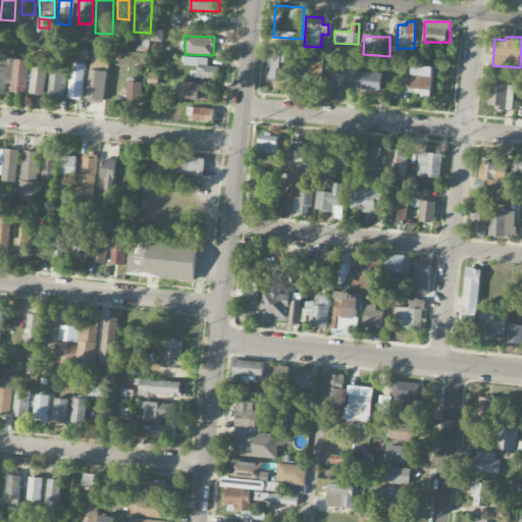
[(92,65),(107,65),(108,50),(92,49),(92,65)]
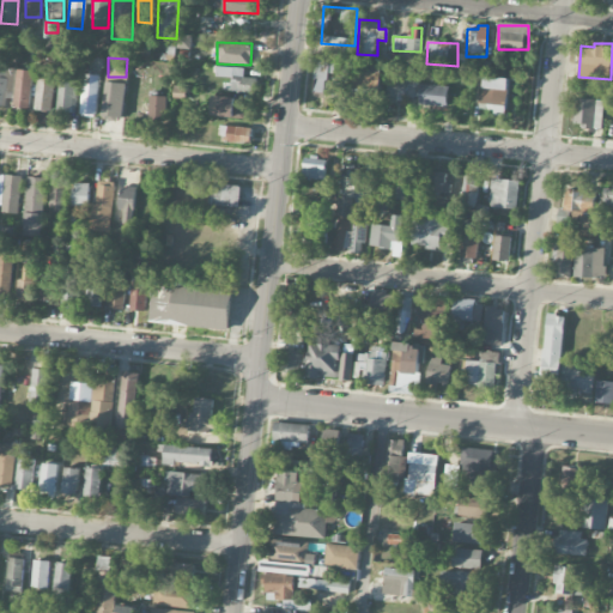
[(326,93),(327,74),(335,76),(335,61),(315,60),(314,93),(326,93)]
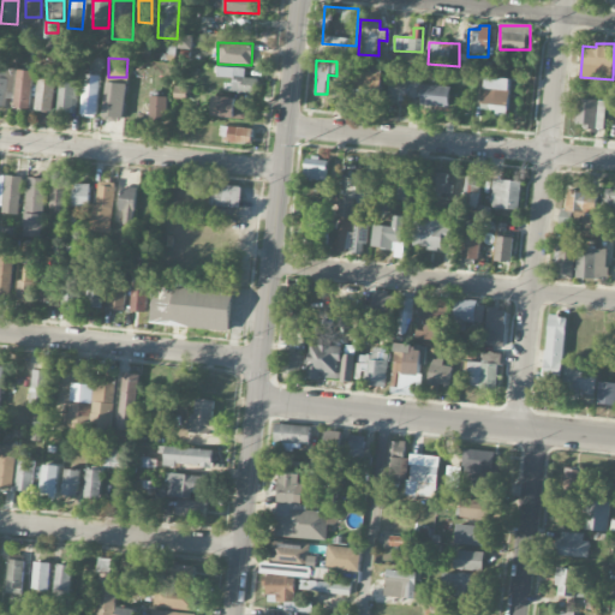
[(245,67),(218,67),(216,77),(233,77),(233,93),(257,94),(258,78),(245,78),(245,67)]
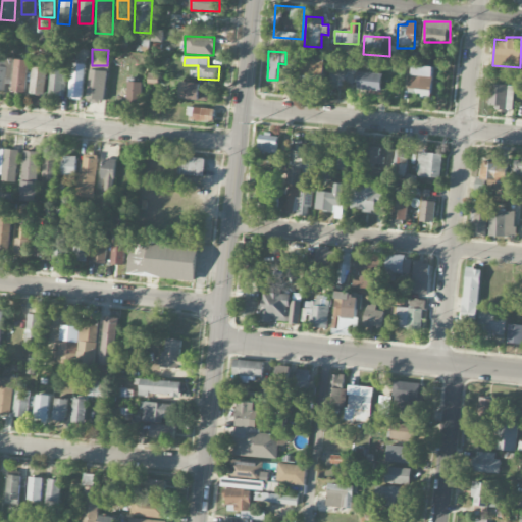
[(12,92),(27,92),(28,60),(13,59),(12,92)]
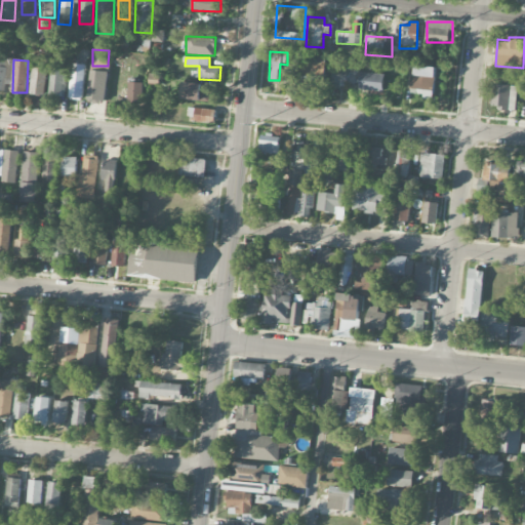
[(301,59),(300,76),(325,77),(326,61),(301,59)]
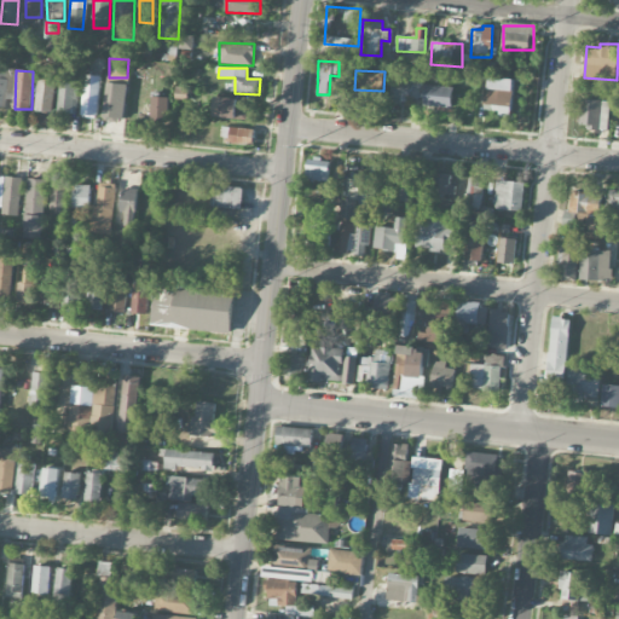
[(82,117),(98,117),(99,75),(84,75),(82,117)]
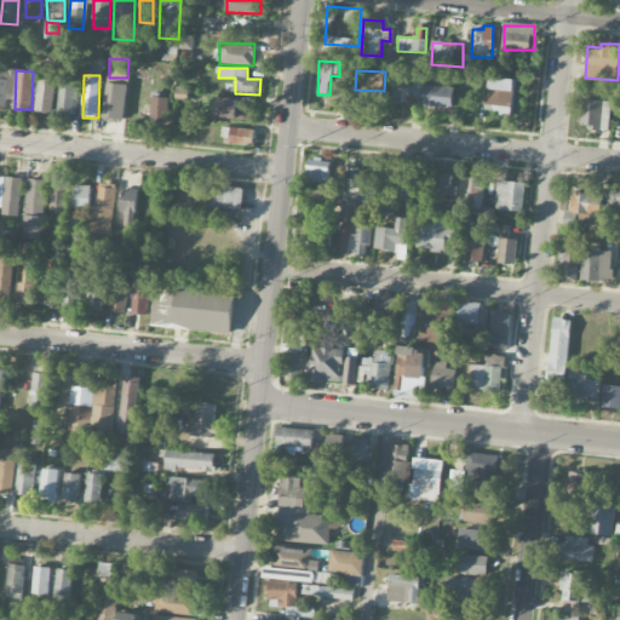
[(500,116),(512,118),(515,79),(488,78),(487,110),(500,110),(500,116)]
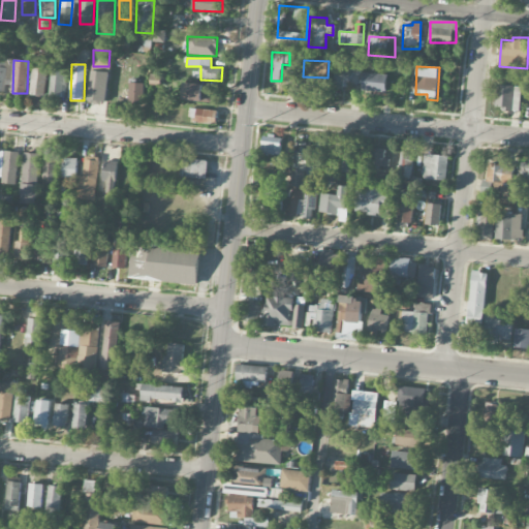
[(31,95),(45,96),(47,68),(32,68),(31,95)]
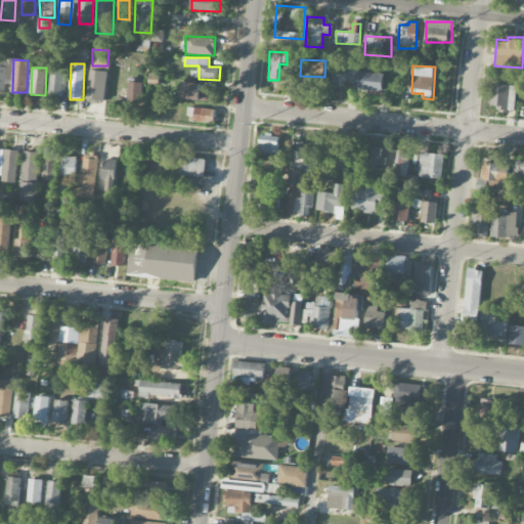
[(285,82),(293,82),(293,68),(285,68),(285,82)]
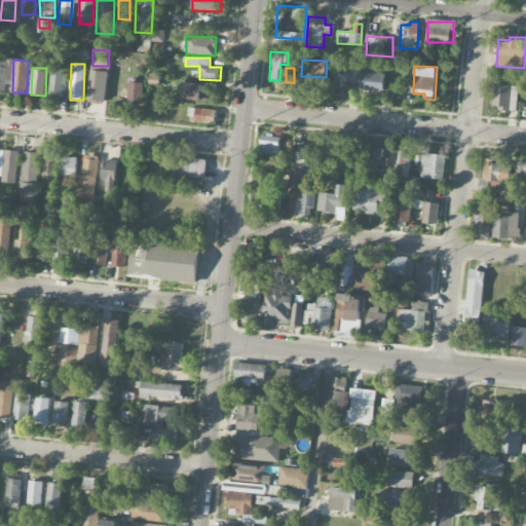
[(105,102),(109,72),(91,70),(87,99),(105,102)]
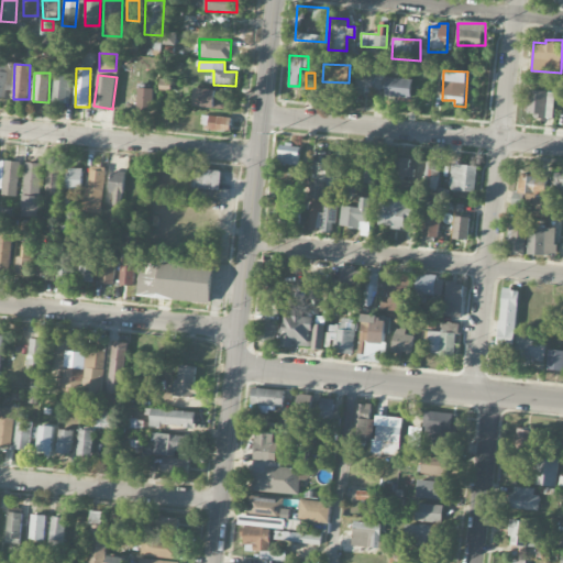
[(70,103),(72,76),(54,76),(54,103),(70,103)]
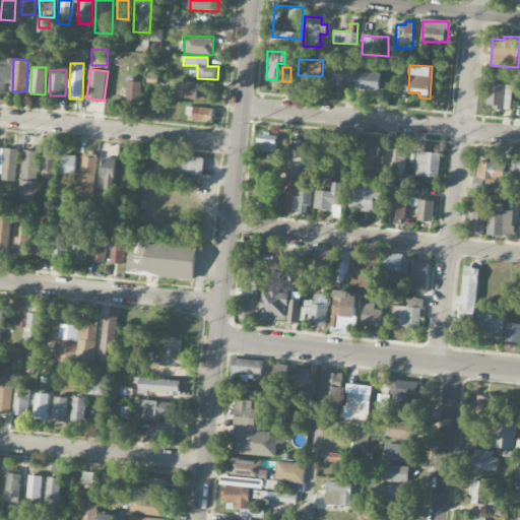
[(328,87),(338,87),(338,81),(346,82),(347,70),(329,70),(328,87)]
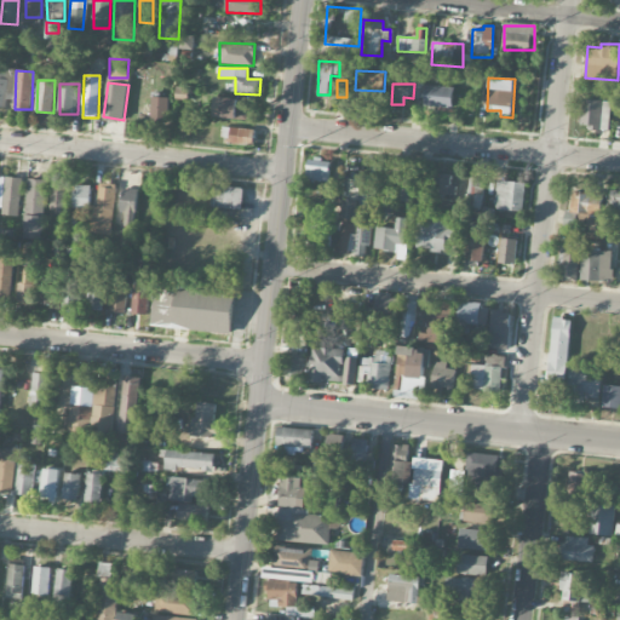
[(425,107),(453,108),(454,86),(426,86),(425,107)]
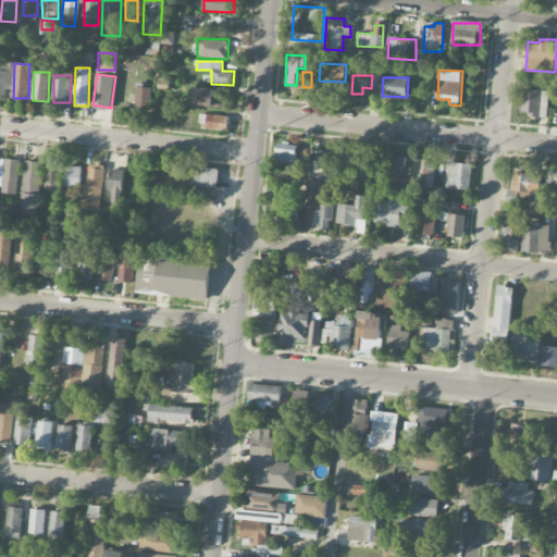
[(152,86),(136,85),(136,110),(151,110),(152,86)]
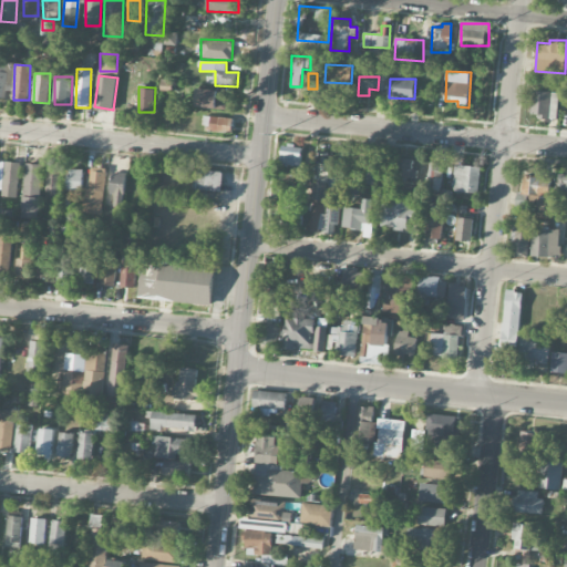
[(227,90),(195,89),(195,107),(227,109),(227,90)]
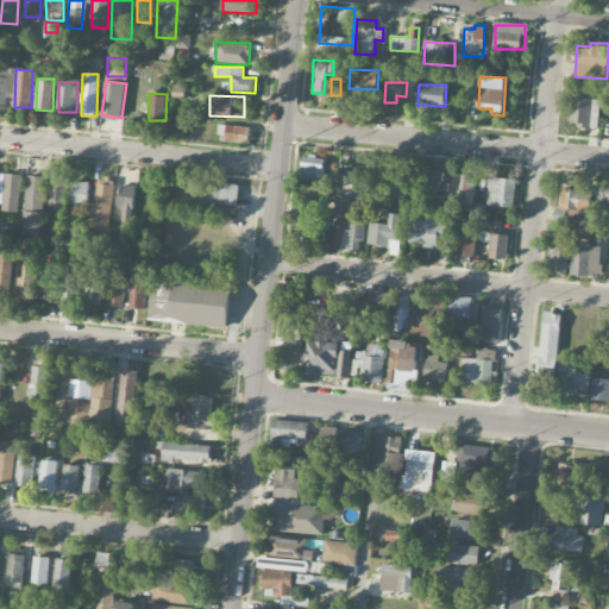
[(600,127),(601,99),(573,98),(572,126),(600,127)]
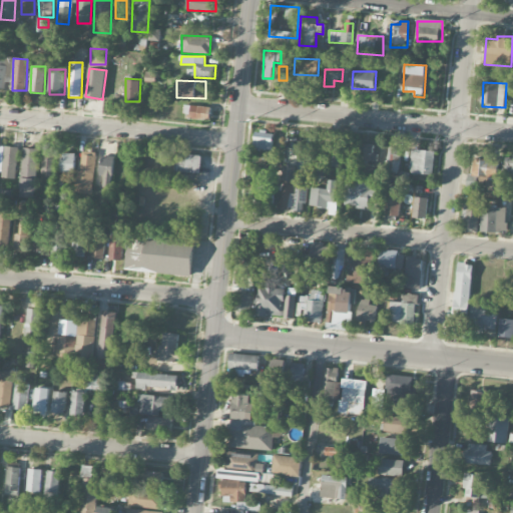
[(190,118),(210,119),(210,106),(191,105),(190,118)]
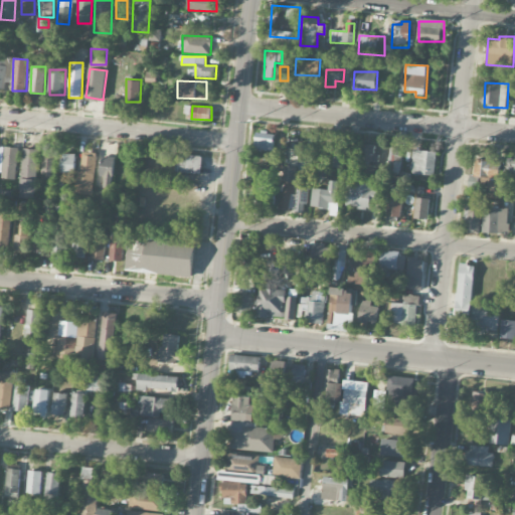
[(256,132),(254,149),(274,151),(276,134),(256,132)]
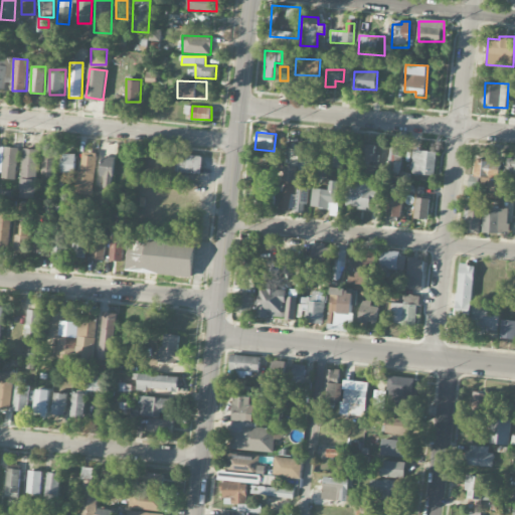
[(359,161),(374,162),(375,145),(360,144),(359,161)]
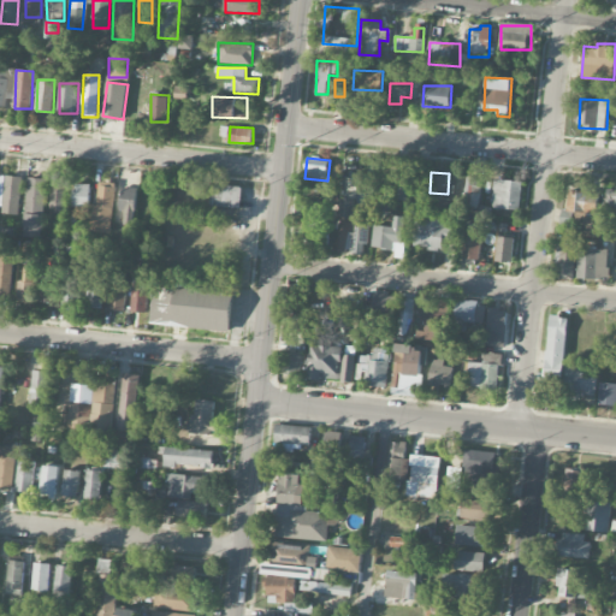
[(18,214),(23,177),(7,175),(1,212),(18,214)]
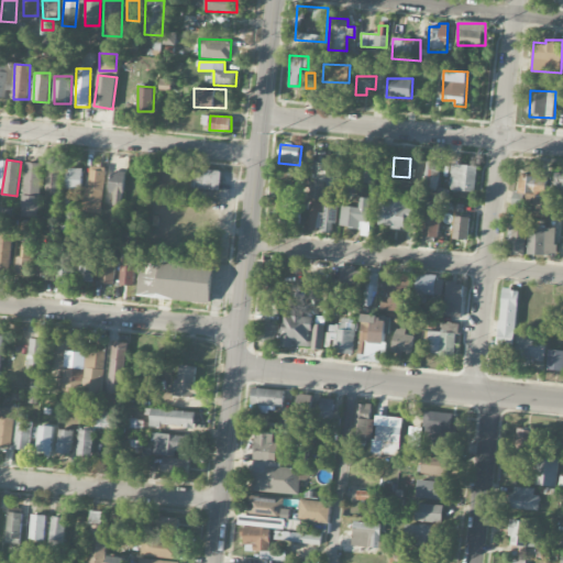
[(22,217),(40,217),(42,163),(24,163),(22,217)]
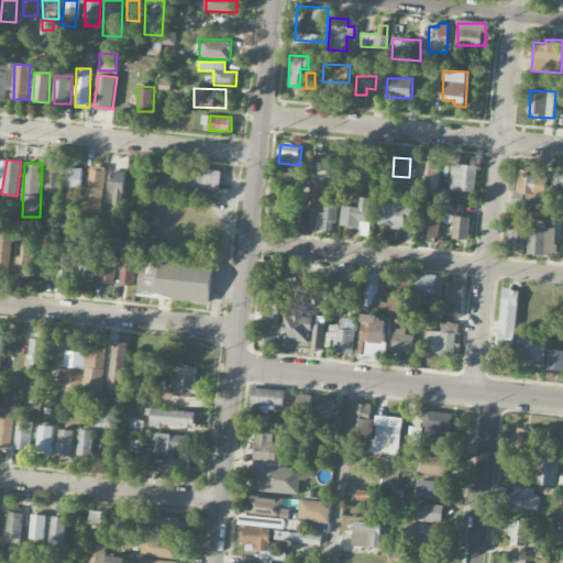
[(476,165),(451,164),(450,190),(475,191),(476,165)]
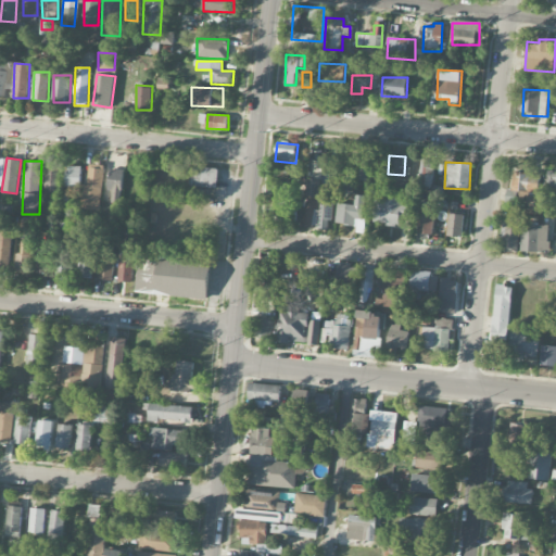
[(60,187),(61,164),(46,164),(46,187),(60,187)]
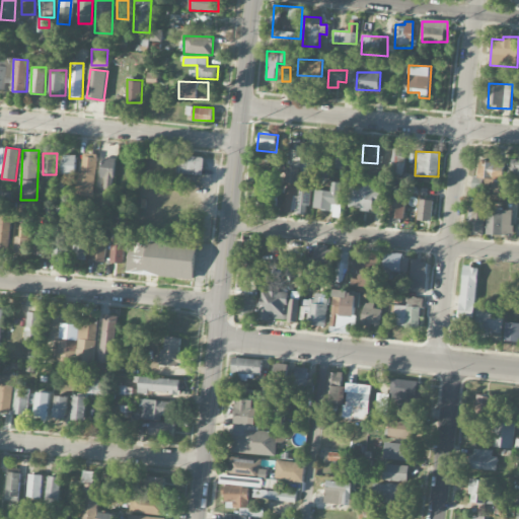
[(76,196),(94,196),(95,154),(83,153),(82,171),(77,171),(76,196)]
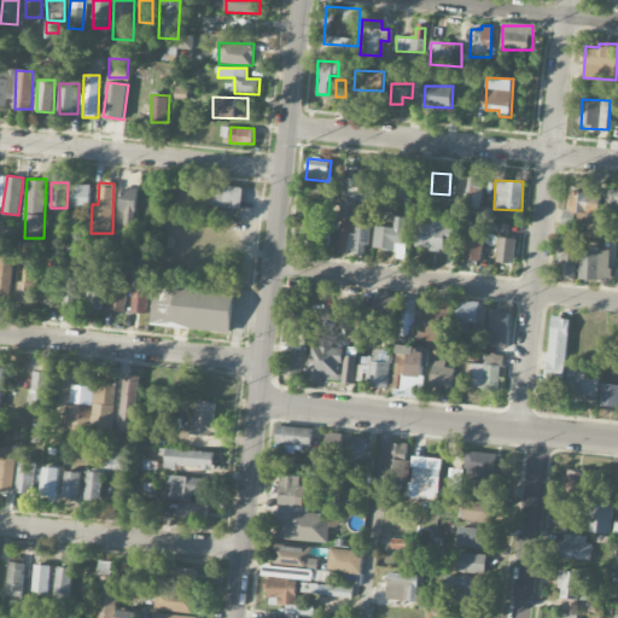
[(412,203),(427,205),(431,186),(417,182),(412,203)]
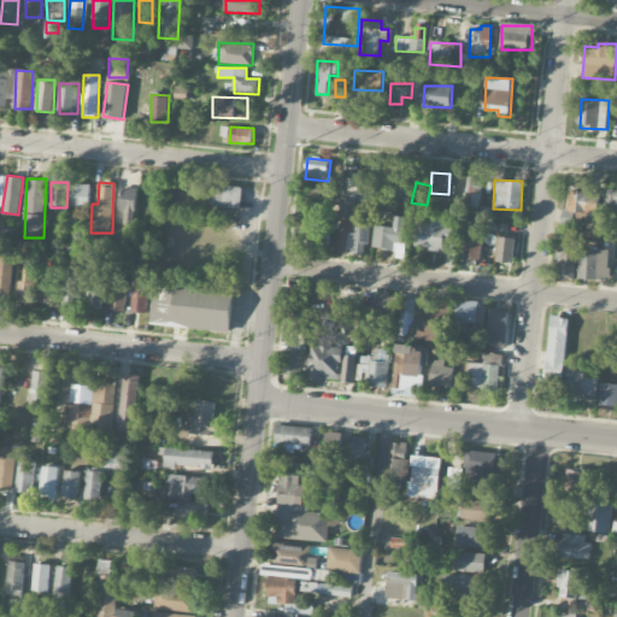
[(89,209),(89,184),(72,183),(72,207),(89,209)]
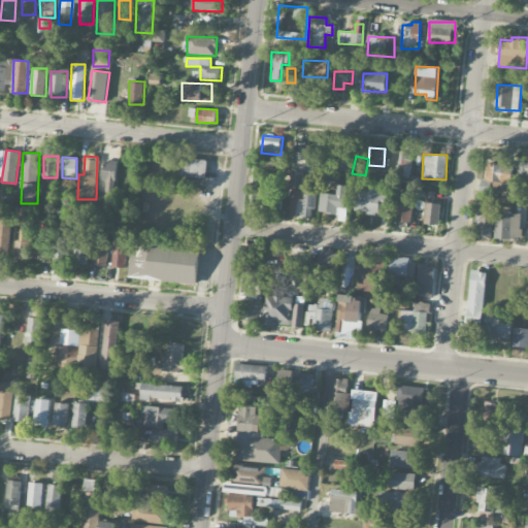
[(179,177),(207,178),(207,160),(179,159),(179,177)]
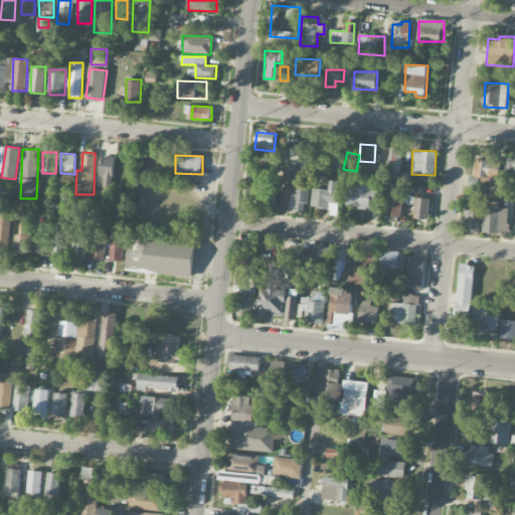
[(115,158),(102,156),(99,176),(105,176),(103,187),(111,188),(115,158)]
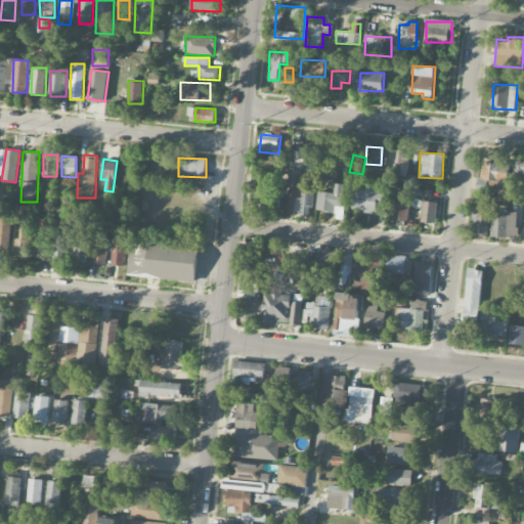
[(408,162),(396,160),(394,176),(406,177),(408,162)]
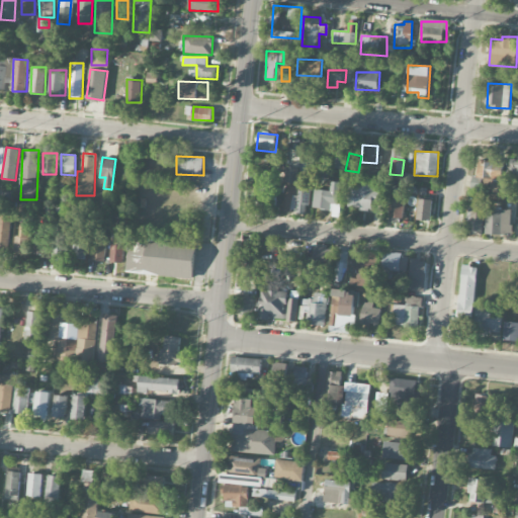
[(508,174),(517,175),(517,159),(510,159),(508,174)]
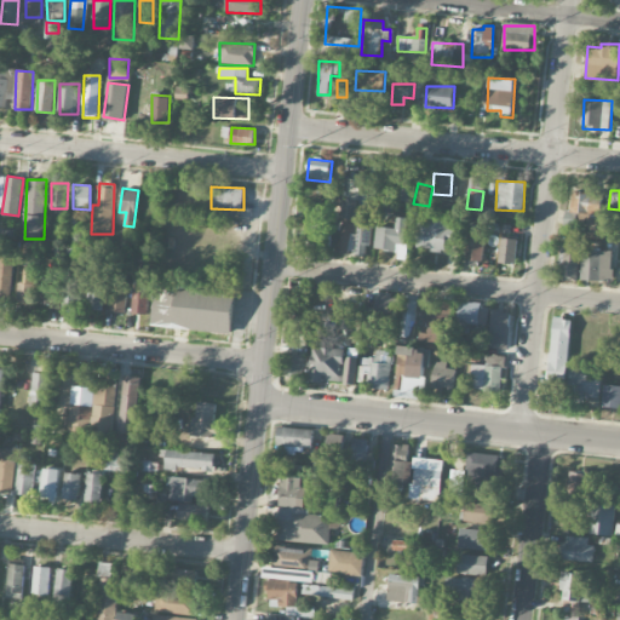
[(601,225),(602,193),(572,191),(572,211),(566,211),(564,225),(601,225)]
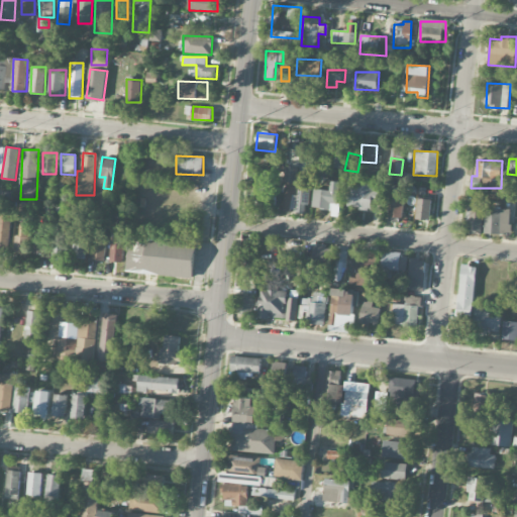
[(297,169),(285,168),(283,210),(296,211),(296,198),(297,169)]
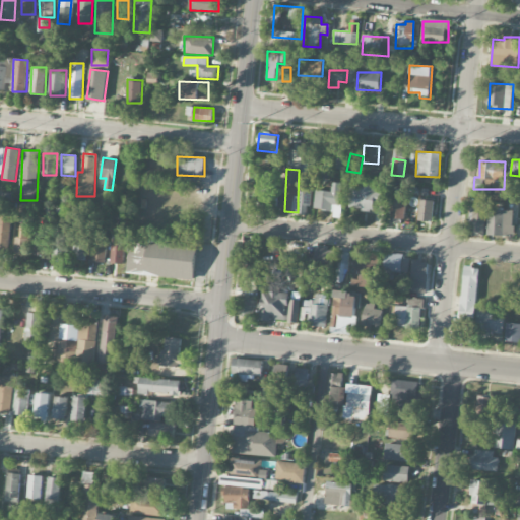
[(277,183),(270,184),(270,173),(250,173),(250,182),(256,182),(257,207),(278,206),(277,183)]
